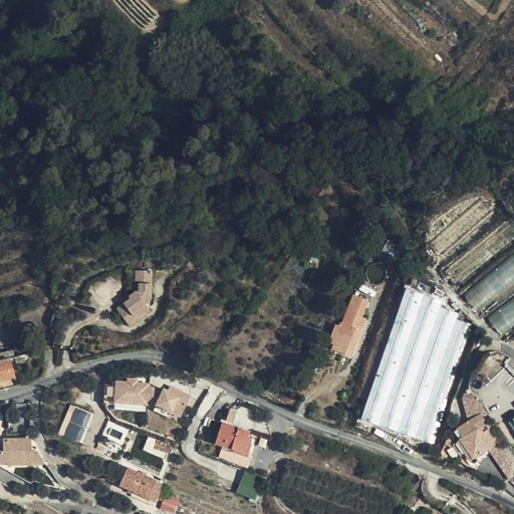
[(146,307),(149,304),(148,273),(134,274),(135,293),(126,300),(129,302),(114,312),(123,323),(146,307)]
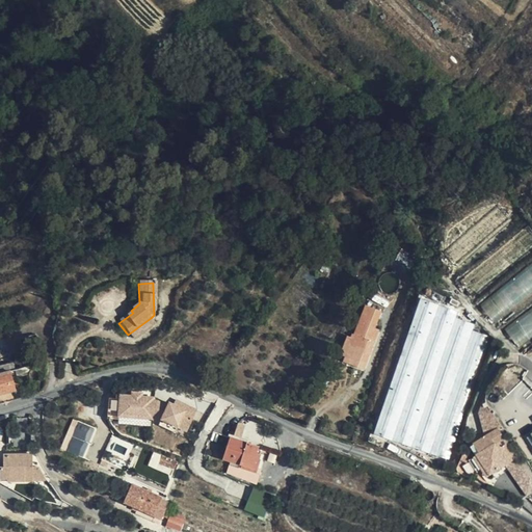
[(139,303),(138,284),(130,284),(131,304),(139,303)]
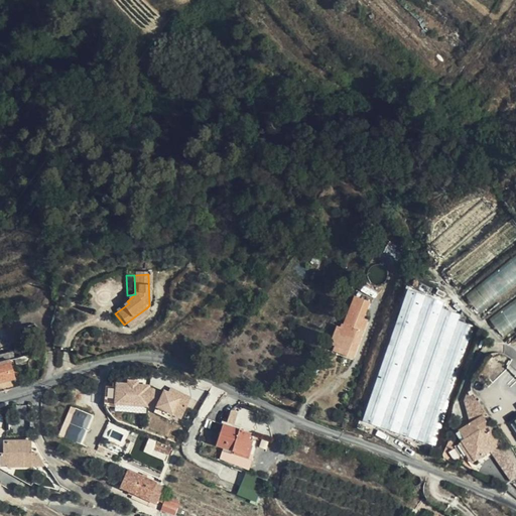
[(399,434),(442,309),(444,303),(408,291),(362,423),(399,434)]
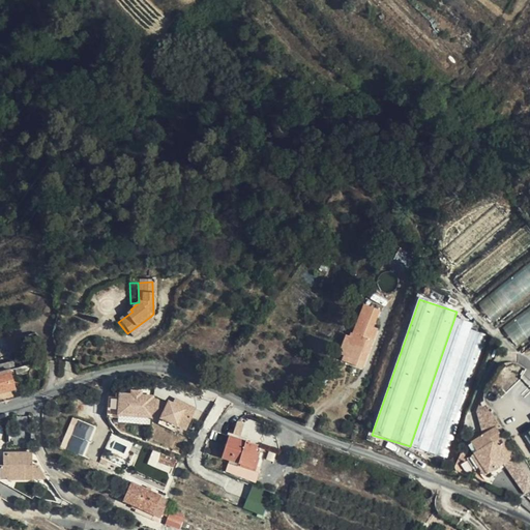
[(379,308),(363,303),(353,332),(351,331),(349,335),(346,344),(348,345),(345,354),(355,358),(353,363),(363,367),(378,328),(373,326),(379,308)]
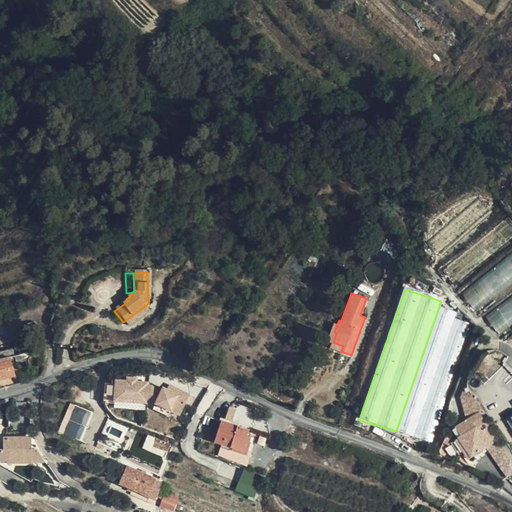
[(511,298),(489,316),(501,331),(511,322),(511,298)]
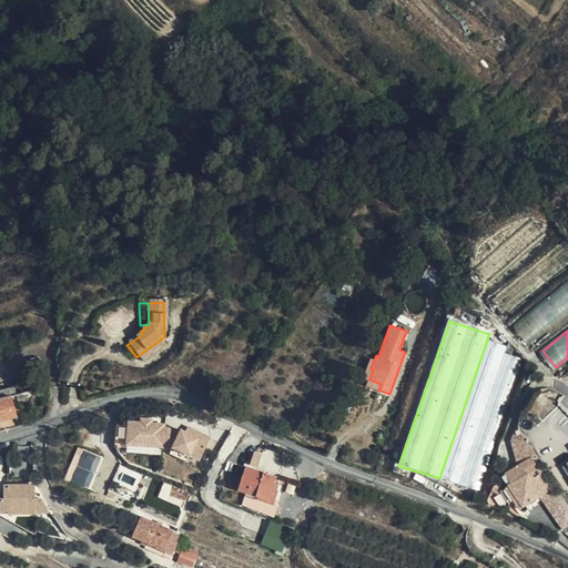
[(161,340),(137,357),(141,364),(165,345),(161,340)]
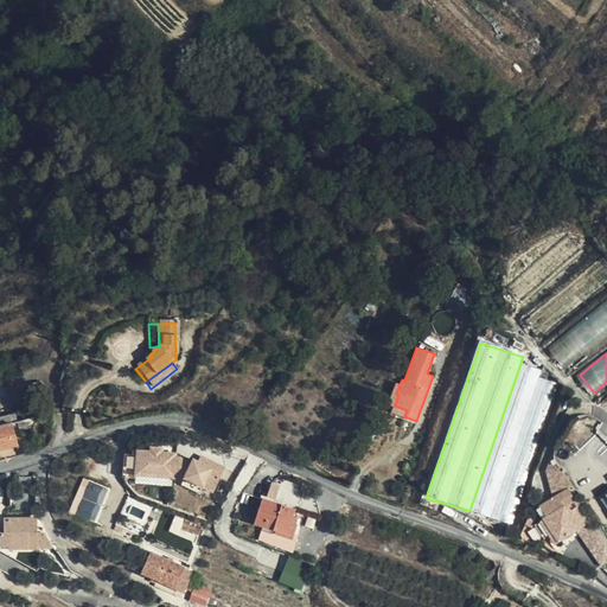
[(470,511),(491,519),(540,377),(542,371),(521,364),(470,511)]
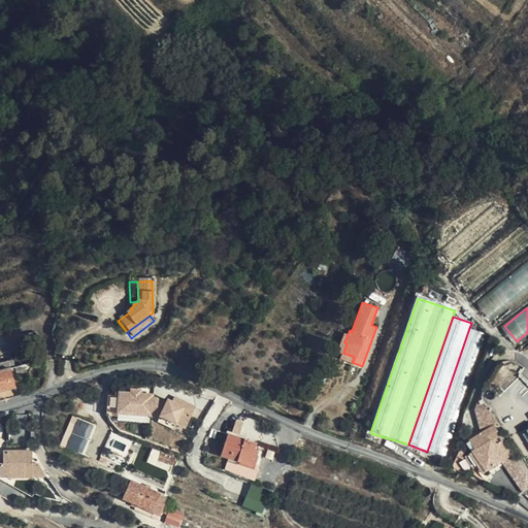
[(427,452),(438,455),(444,458),(468,392),(488,336),(469,328),(427,452)]
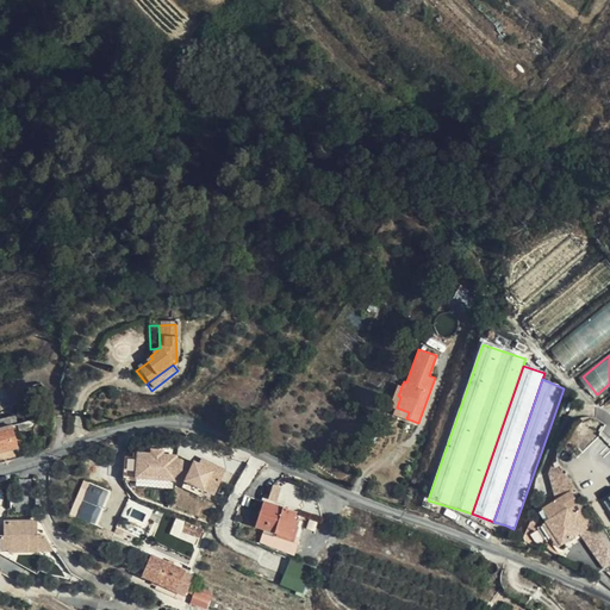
[(398,396),(402,386),(398,384),(391,405),(397,408),(400,397),(398,396)]
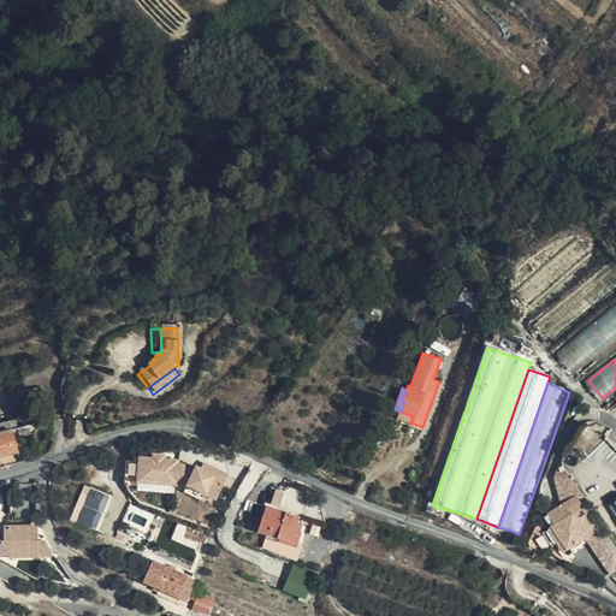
[(413,416),(401,412),(398,419),(410,422),(413,416)]
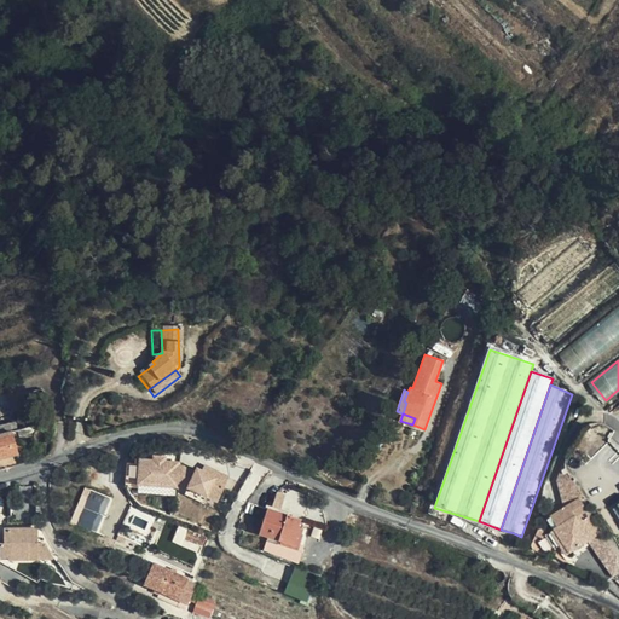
[(0,469),(21,464),(12,432),(0,434),(0,469)]
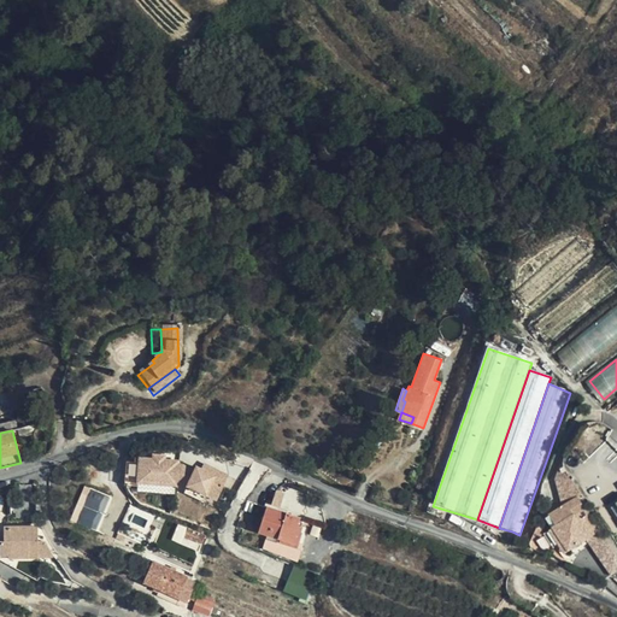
[(181,458),(168,458),(168,453),(153,452),(153,457),(140,456),(137,483),(178,486),(178,482),(218,501),(231,474),(206,462),(204,466),(198,464),(195,468),(184,463),(180,463),(181,458)]
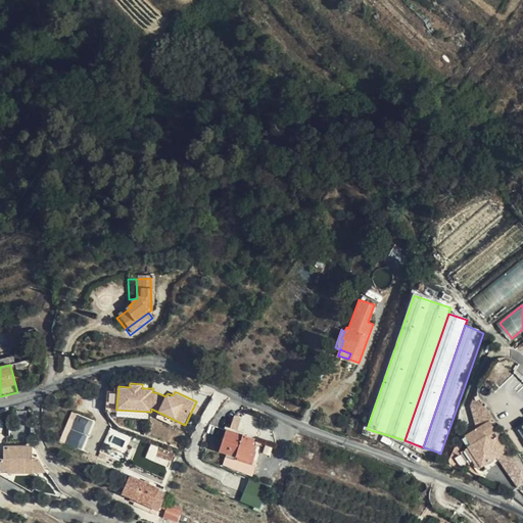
[(484,400),(471,406),(478,425),(491,420),(484,400)]
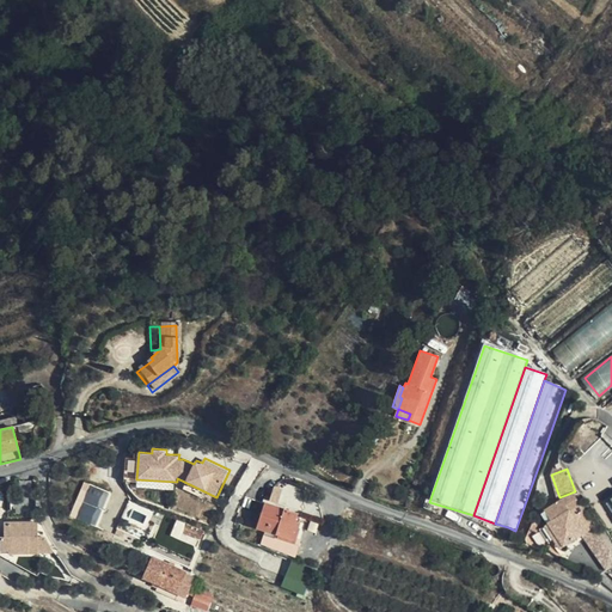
[(86,482),(72,514),(98,526),(112,493),(86,482)]
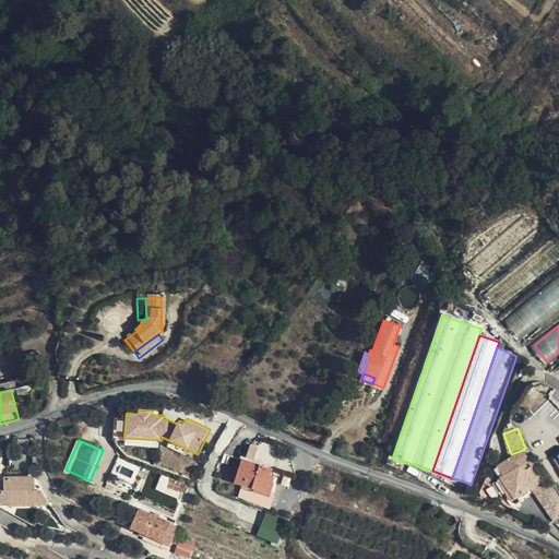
[(543,483),(524,452),(497,470),(515,500),(533,489),(543,483)]
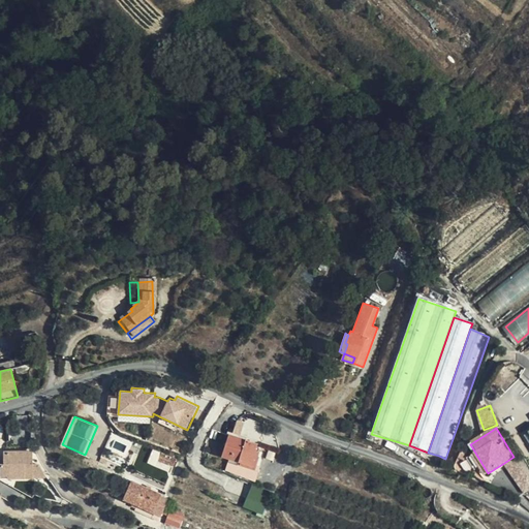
[(255,452),(257,445),(228,436),(222,457),(231,460),(254,468),(259,453),(255,452)]
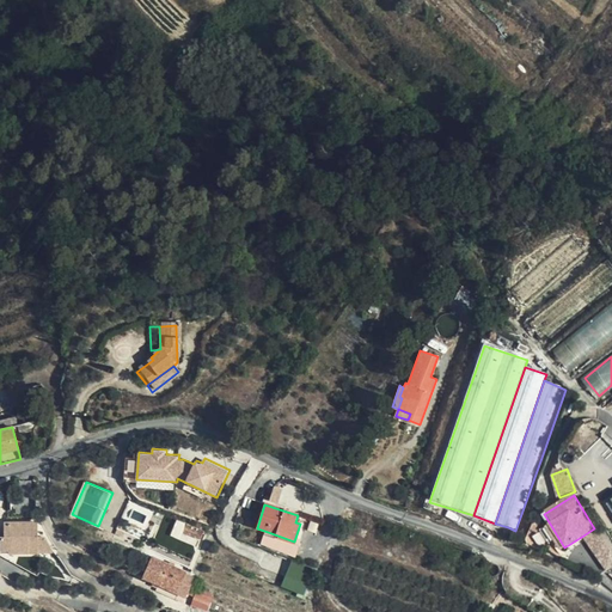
[(40,552),(40,521),(4,522),(5,537),(1,537),(1,550),(10,550),(10,554),(40,552)]
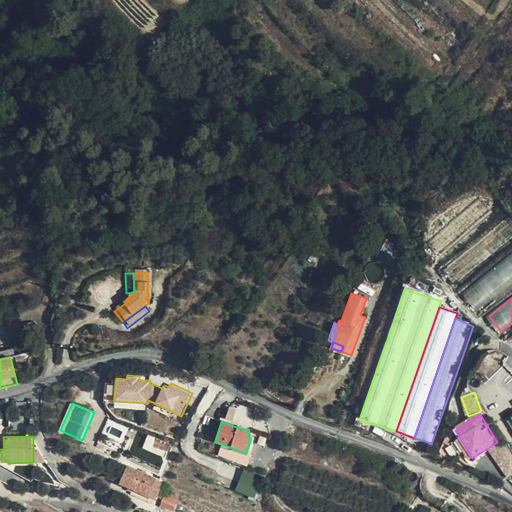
[(510,460),(497,442),(488,448),(500,467),(510,460)]
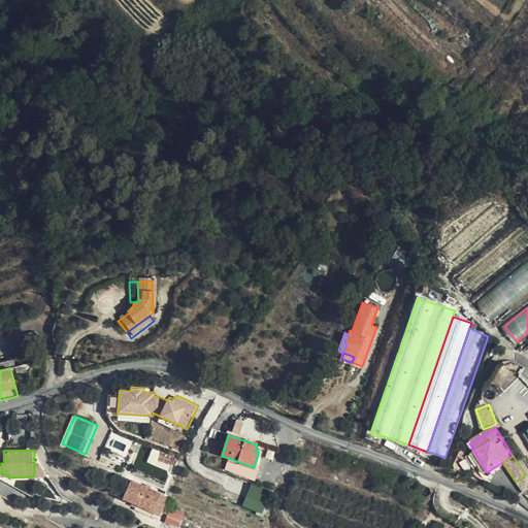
[(254,467),(231,459),(226,473),(255,482),(260,469),(254,467)]
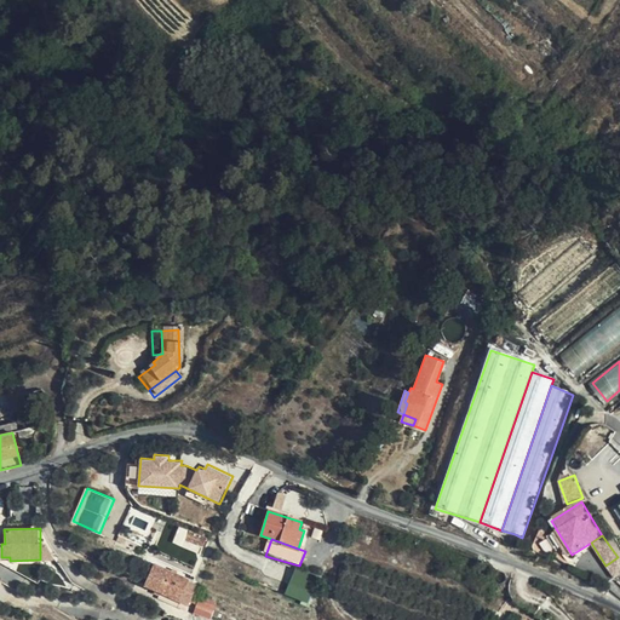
[(606,566),(615,579),(619,575),(619,561),(618,557),(606,566)]
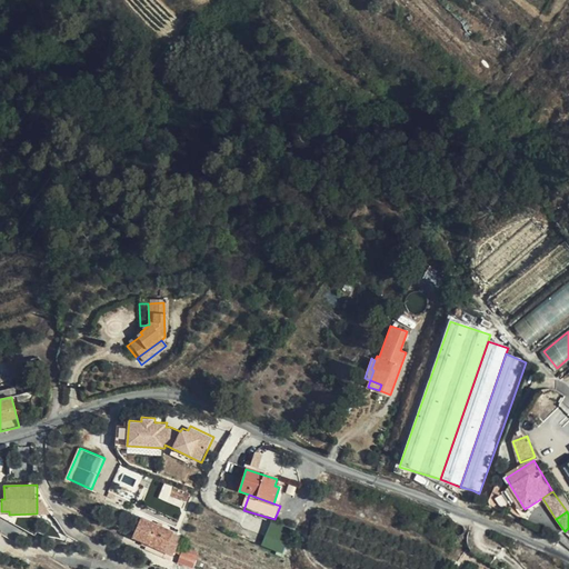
[(155,537),(160,526),(143,518),(138,529),(155,537)]
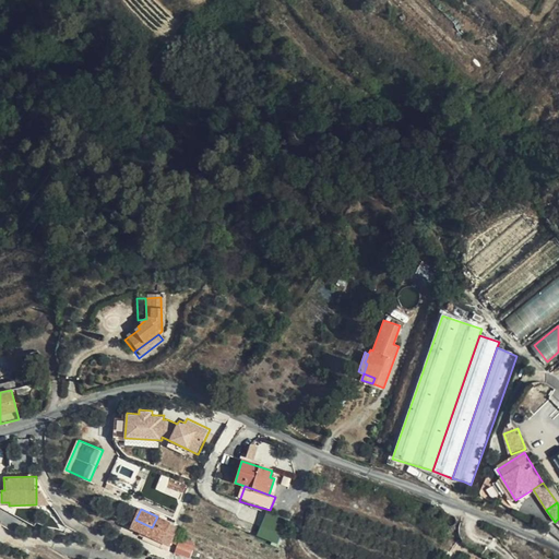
[(173,524),(157,516),(152,527),(168,535),(173,524)]
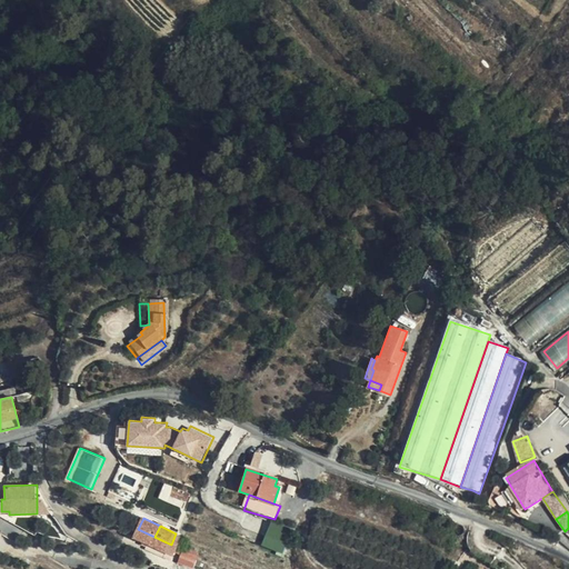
[(171,545),(155,537),(138,529),(135,536),(176,555),(177,551),(180,543),(183,537),(176,533),(171,545)]
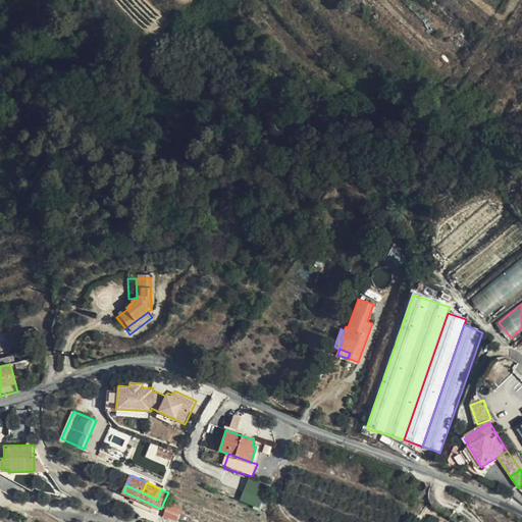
[(172,503),(165,499),(162,506),(169,509),(172,503)]
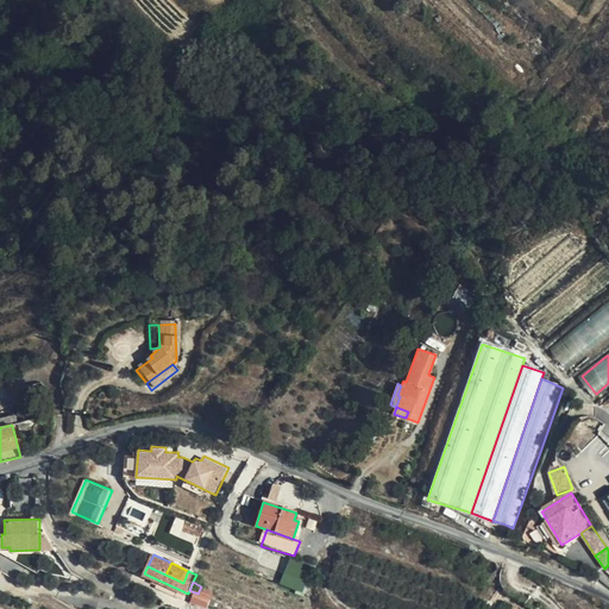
[(211,590),(201,586),(198,594),(207,597),(211,590)]
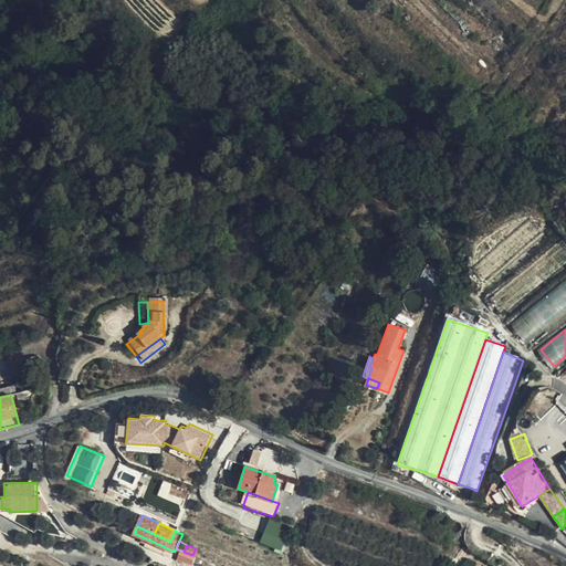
[(192,555),(184,552),(179,559),(188,564),(192,555)]
